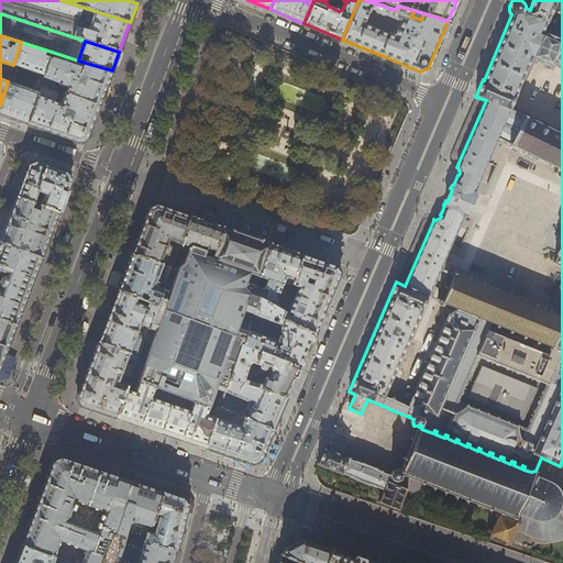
[(0,114),(12,119),(28,124),(42,84),(52,52),(21,42),(13,65),(8,81),(0,106),(0,114)]
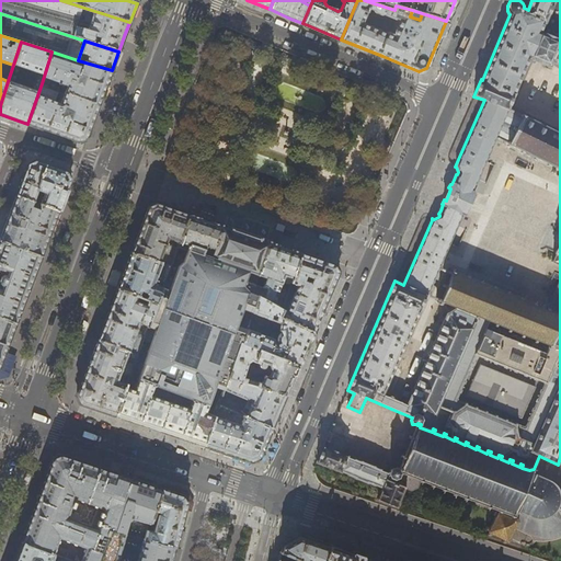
[(100,102),(112,70),(78,60),(52,52),(42,83),(48,87),(50,80),(67,87),(65,92),(99,105),(100,102)]
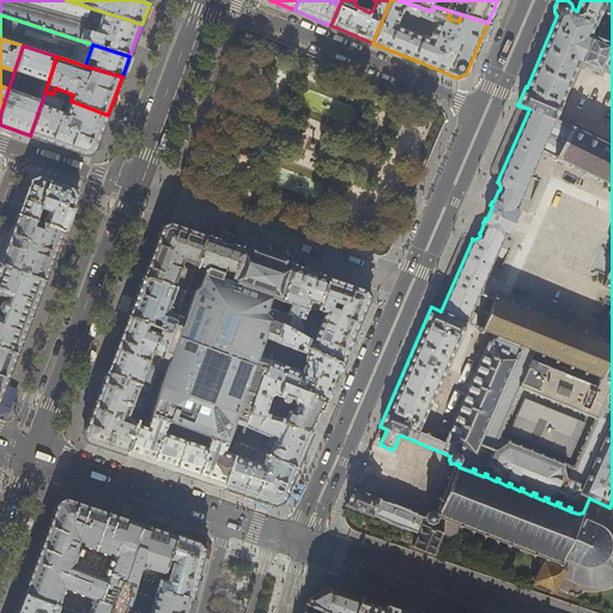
[(85,155),(93,151),(107,119),(108,115),(71,101),(66,113),(61,110),(64,102),(52,97),(53,95),(46,91),(30,135),(70,149),(85,155)]
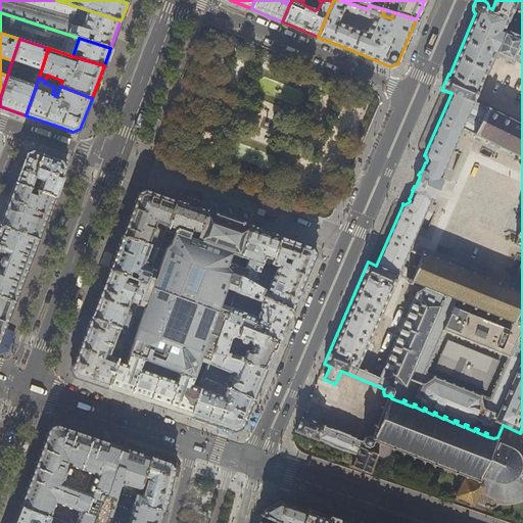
[(21,164),(15,182),(54,197),(60,180),(65,168),(61,160),(47,155),(33,150),(26,153),(21,164)]
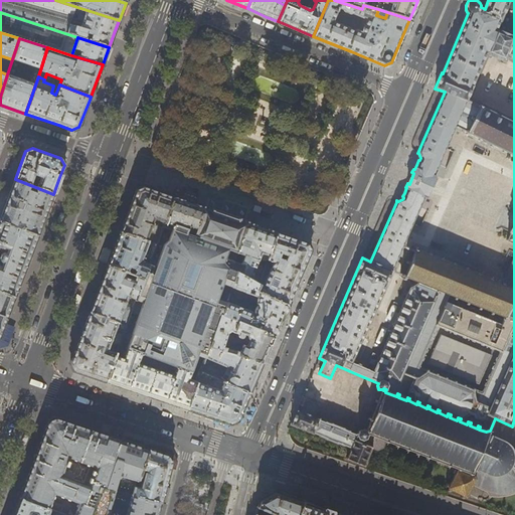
[(9,195),(0,218),(0,220),(37,235),(45,214),(53,194),(15,179),(9,195)]
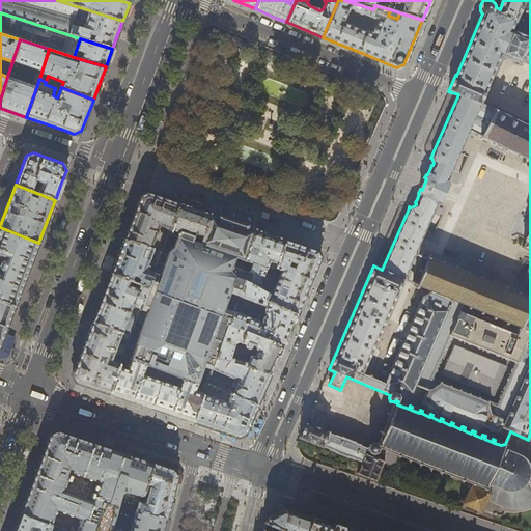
[(161,197),(147,193),(140,196),(134,213),(124,239),(162,252),(168,233),(177,238),(179,232),(193,238),(195,233),(203,235),(210,214),(208,213),(208,214),(194,208),(161,197)]
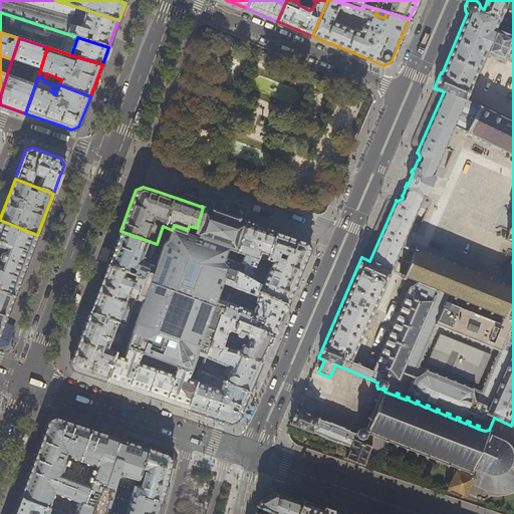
[(246,221),(220,213),(204,207),(203,207),(197,228),(189,226),(187,230),(174,225),(172,230),(163,226),(157,244),(151,260),(149,264),(144,278),(136,299),(142,301),(126,346),(142,352),(148,354),(171,363),(175,365),(191,371),(195,359),(203,362),(209,346),(219,314),(221,314),(229,293),(220,291),(229,269),(236,272),(241,274),(244,265),(242,264),(244,254),(236,252),(247,221),(246,221)]
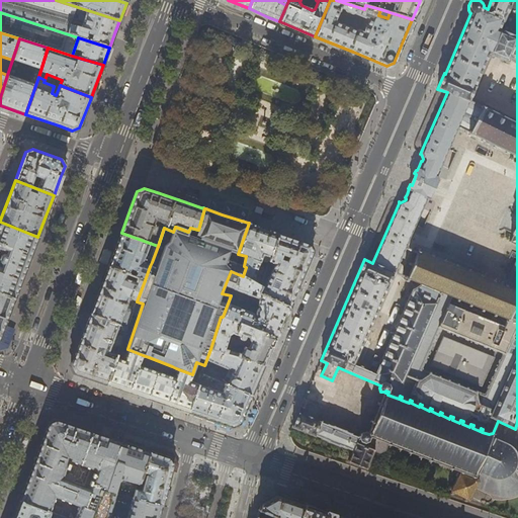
[(0,293),(15,298),(26,268),(37,237),(0,222),(0,293)]
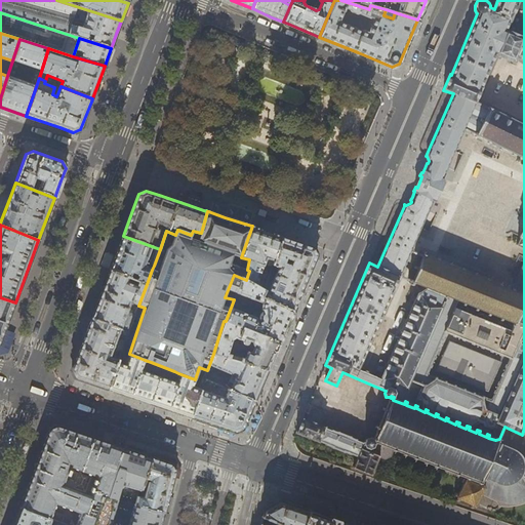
[(253,227),(252,226),(241,257),(249,259),(247,270),(249,271),(246,280),(264,289),(282,238),(269,233),(252,228),(253,227)]
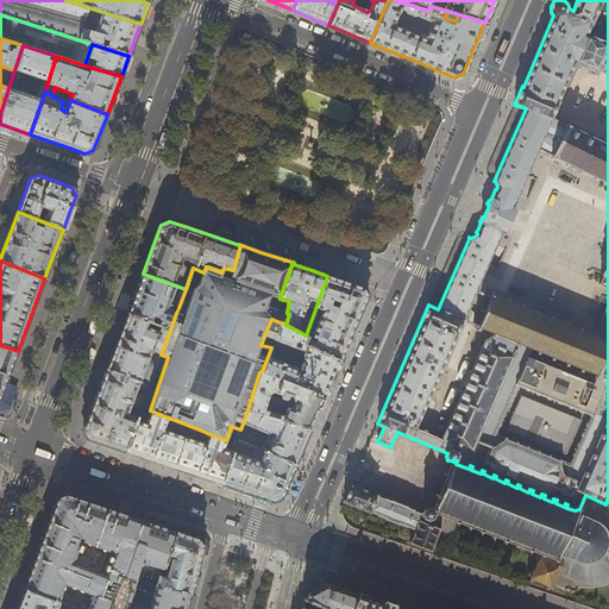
[(135,294),(127,314),(170,330),(176,313),(167,309),(168,305),(179,308),(186,289),(143,274),(135,294)]
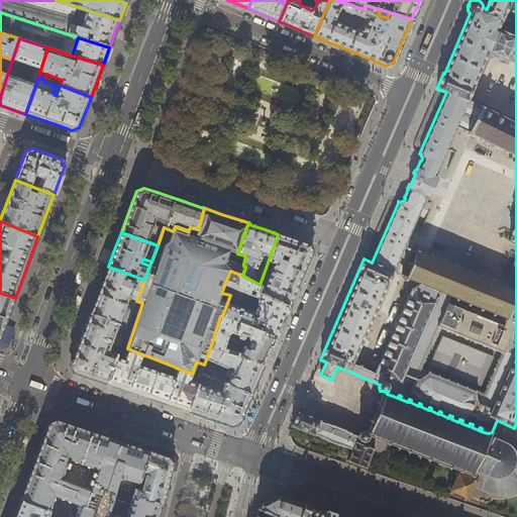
[(292,239),(278,234),(260,285),(262,286),(259,292),(288,305),(300,278),(311,251),(308,244),(292,239)]
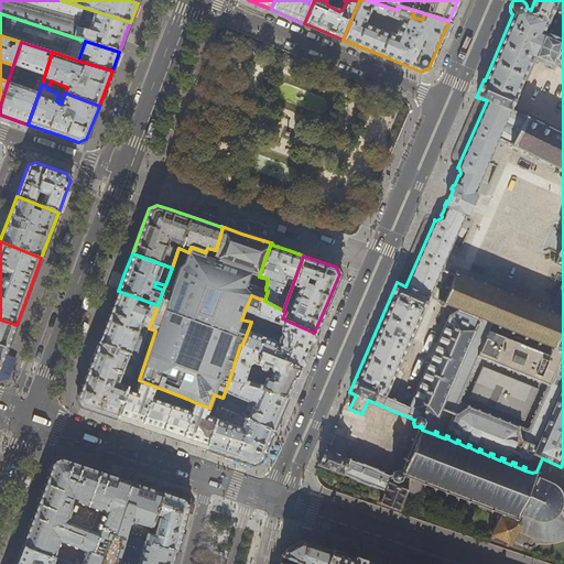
[(149,328),(158,305),(118,291),(109,314),(98,342),(138,357),(149,328)]
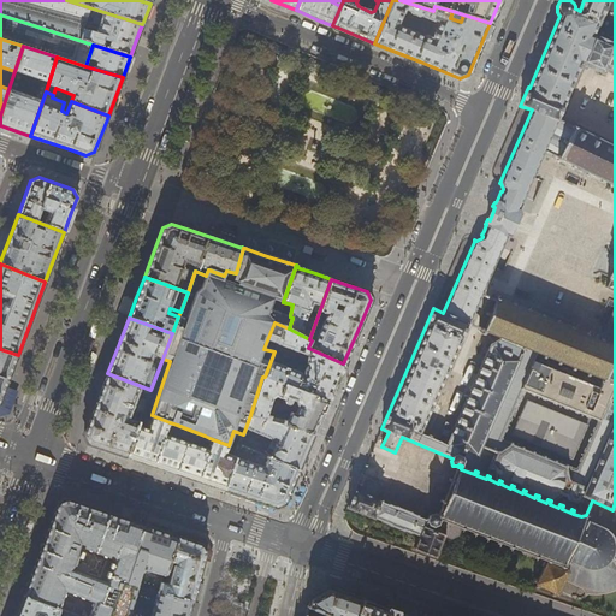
[(274,351),(265,377),(327,402),(336,383),(343,363),(308,348),(312,341),(309,339),(289,329),(283,326),(274,351)]
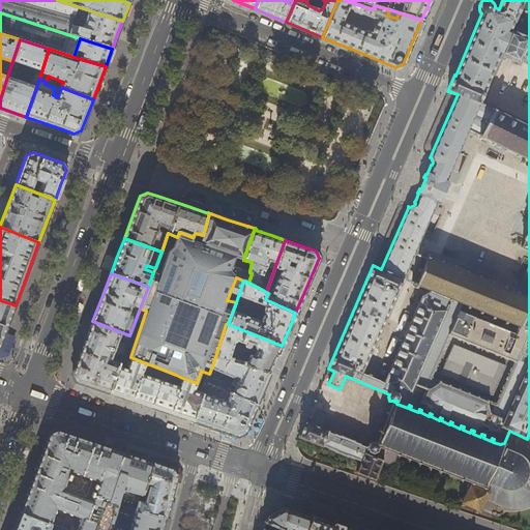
[(0,346),(4,333),(7,327),(16,305),(0,300),(0,346)]
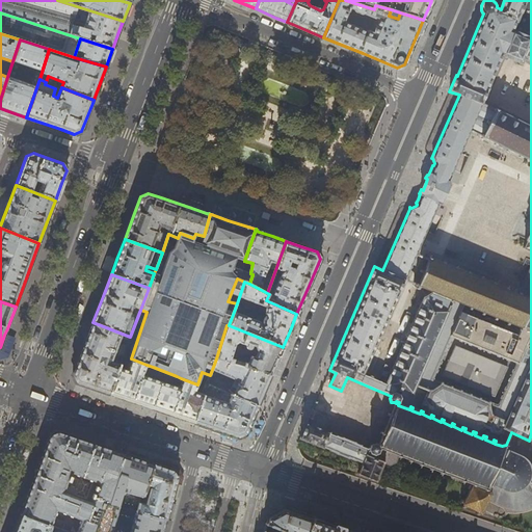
[(76,383),(110,395),(120,367),(121,365),(111,362),(114,353),(123,356),(130,337),(92,322),(83,349),(73,376),(76,383)]
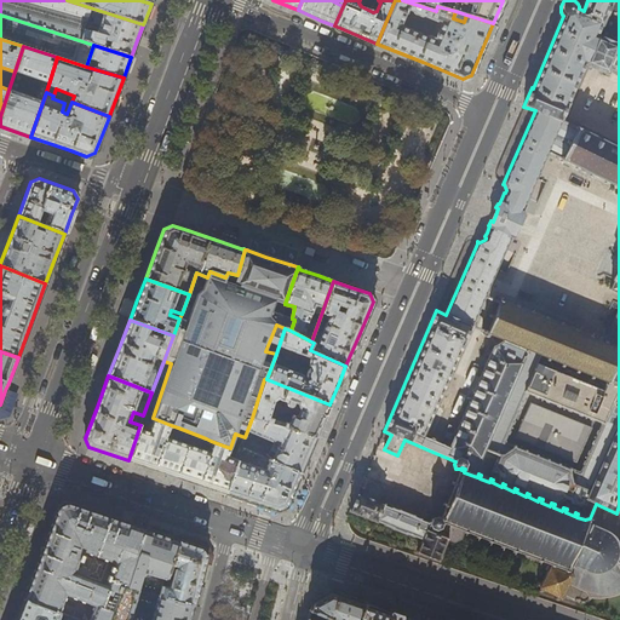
[(264,379),(252,418),(316,437),(322,420),(329,405),(267,379),(264,379)]
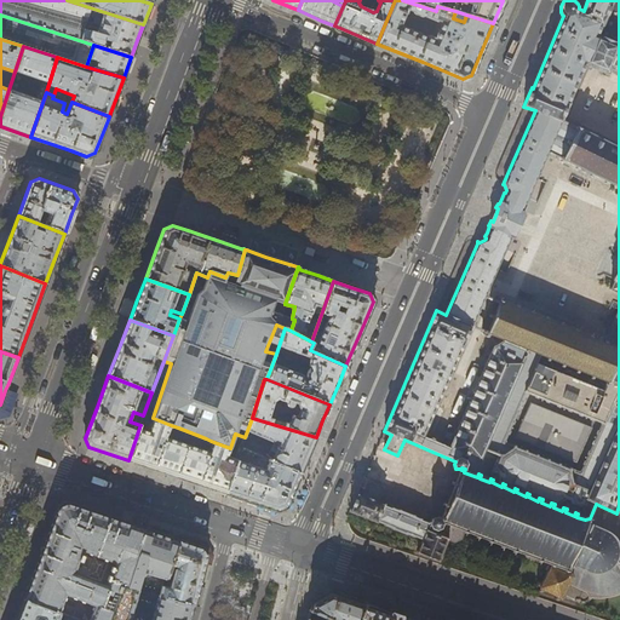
[(13,392),(5,390),(0,405),(0,414),(6,412),(13,392)]
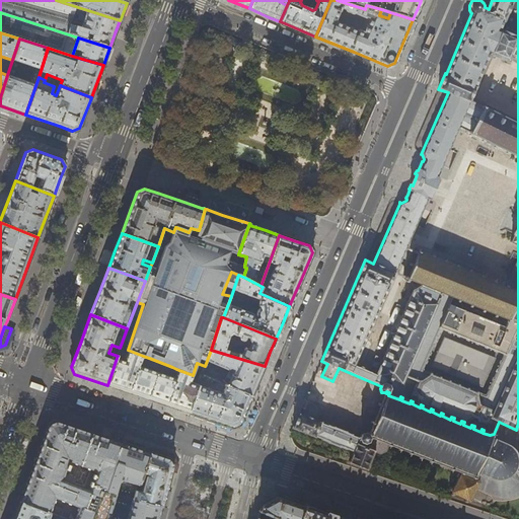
[(107,385),(189,413),(199,386),(190,383),(193,375),(176,369),(175,372),(177,373),(175,378),(169,376),(172,367),(149,358),(147,364),(144,363),(143,367),(139,366),(143,356),(128,350),(125,361),(117,358),(107,385)]
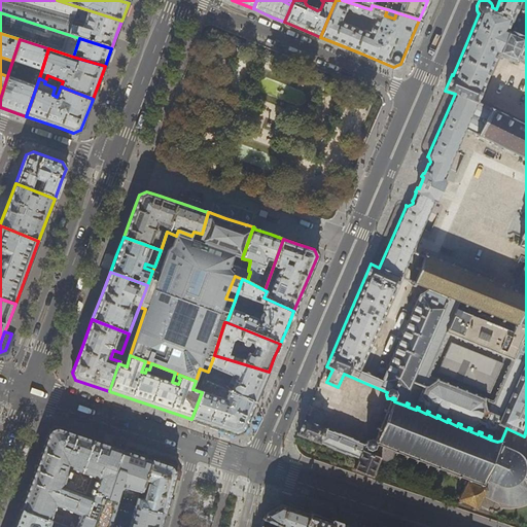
[(261,386),(269,372),(214,355),(208,372),(205,381),(255,402),(261,386)]
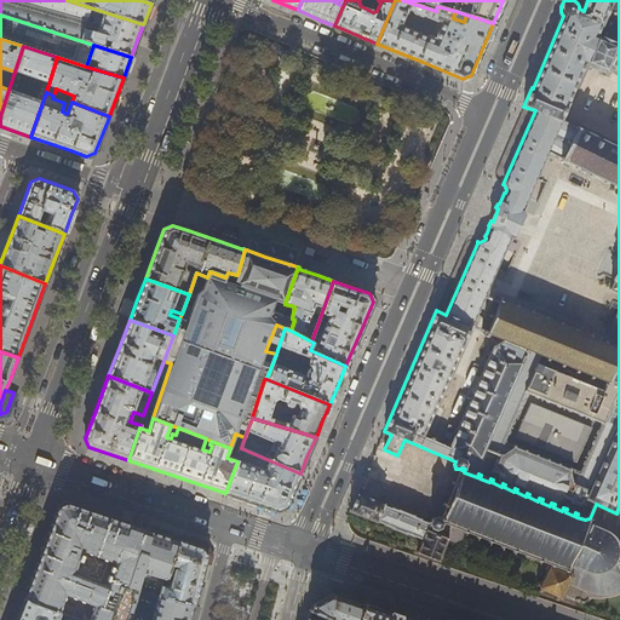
[(225,493),(277,510),(286,506),(292,492),(300,474),(241,448),(237,461),(225,493)]
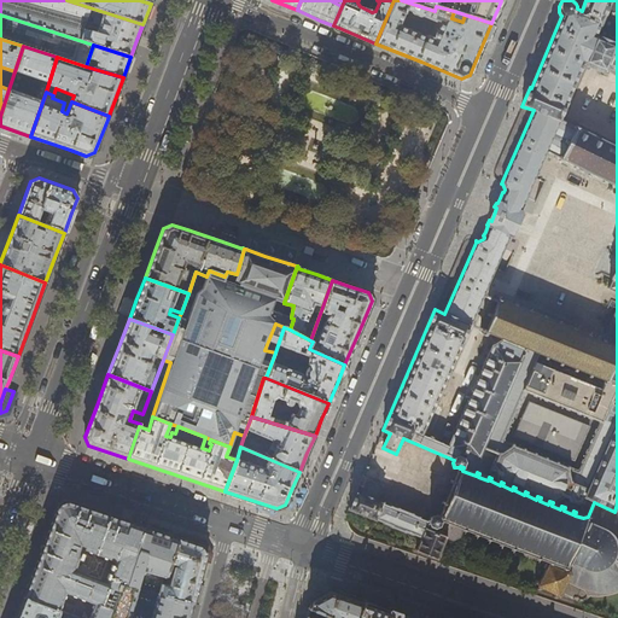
[(617,513),(614,512),(594,502),(588,517),(583,518),(575,516),(576,512),(573,511),(572,514),(564,511),(565,507),(561,506),(560,509),(552,506),(553,502),(549,501),(548,505),(540,501),(541,497),(537,496),(536,500),(526,495),(528,493),(525,491),(524,495),(514,490),(516,488),(513,487),(512,490),(502,485),(503,483),(501,482),(500,485),(490,481),(491,478),(489,477),(488,481),(478,477),(479,473),(477,472),(476,476),(462,471),(464,467),(460,466),(460,468),(458,467),(456,467),(456,470),(459,471),(441,517),(437,516),(436,518),(435,522),(462,531),(465,532),(465,530),(547,563),(544,567),(547,569),(541,581),(537,578),(535,583),(538,584),(538,586),(540,587),(537,589),(540,590),(542,588),(555,594),(554,598),(557,599),(558,595),(559,596),(559,595),(563,596),(564,594),(560,592),(566,581),(586,589),(588,596),(589,596),(592,596),(592,598),(594,598),(594,596),(596,595),(596,594),(598,593),(601,594),(604,595),(604,596),(606,595),(606,594),(608,594),(610,593),(611,590),(613,589),(617,590),(617,513)]
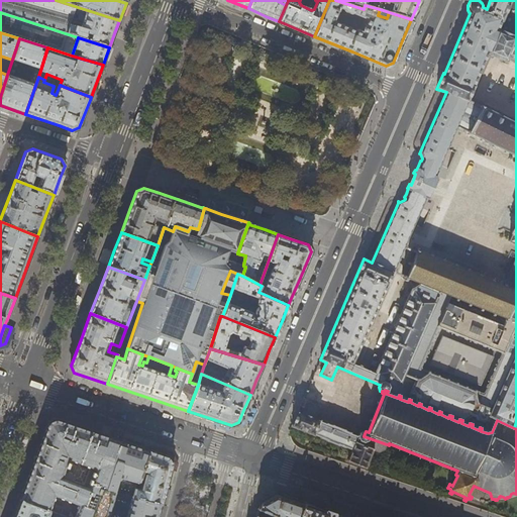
[(359,433),(358,436),(314,419),(320,407),(309,402),(303,415),(299,413),(299,412),(298,412),(292,427),(351,450),(348,460),(366,469),(367,468),(366,467),(373,450),(379,452),(385,449),(387,444),(364,436),(365,433),(363,432),(359,433)]
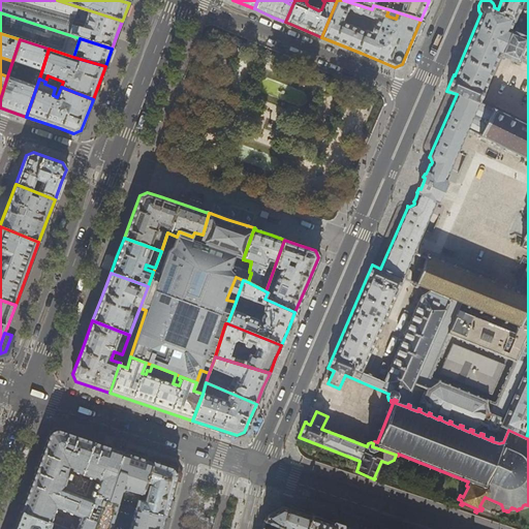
[(106,501),(123,452),(107,447),(76,437),(57,429),(50,433),(43,448),(28,491),(20,511),(66,528),(93,528),(103,500),(106,501)]
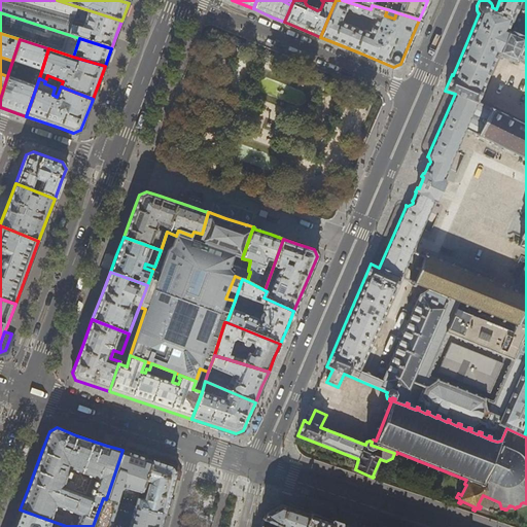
[(136,506),(138,498),(140,491),(141,491),(152,460),(136,453),(123,450),(106,499),(136,506)]
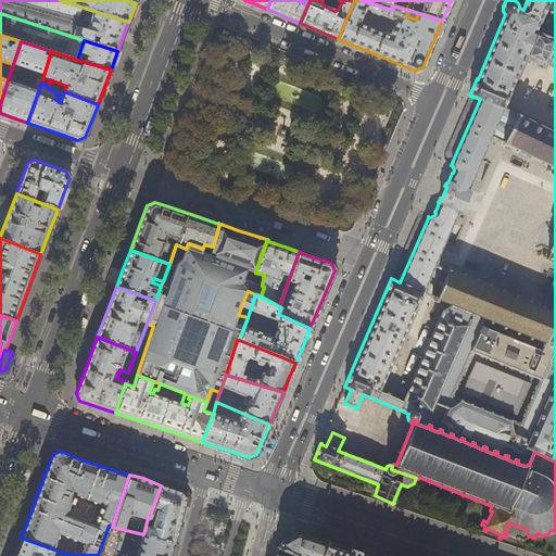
[(187,507),(189,498),(184,489),(163,482),(162,485),(172,490),(181,492),(185,500),(184,506),(187,507)]
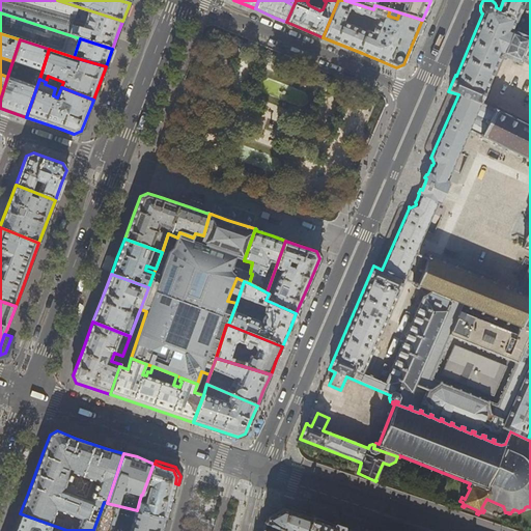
[(176,477),(173,470),(164,468),(155,464),(154,464),(142,495),(146,498),(145,503),(139,502),(137,510),(166,518),(172,497),(175,483),(176,477)]
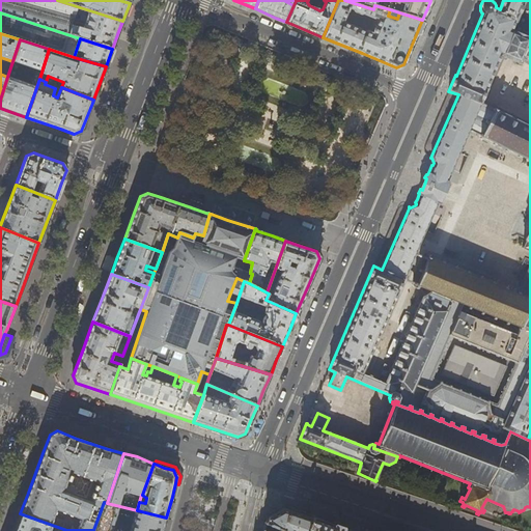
[(104,502),(93,530),(162,530),(166,518),(137,510),(107,503),(104,502)]
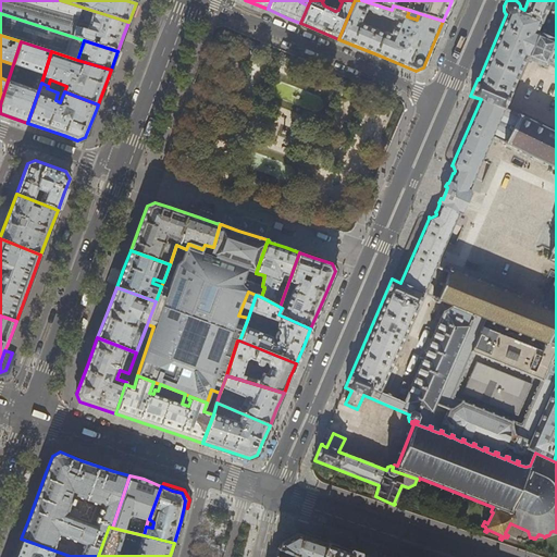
[(321,556),(327,542),(323,542),(297,532),(288,536),(280,541),(279,546),(279,548),(297,556),(304,556),(306,554),(312,556),(311,556),(321,556)]
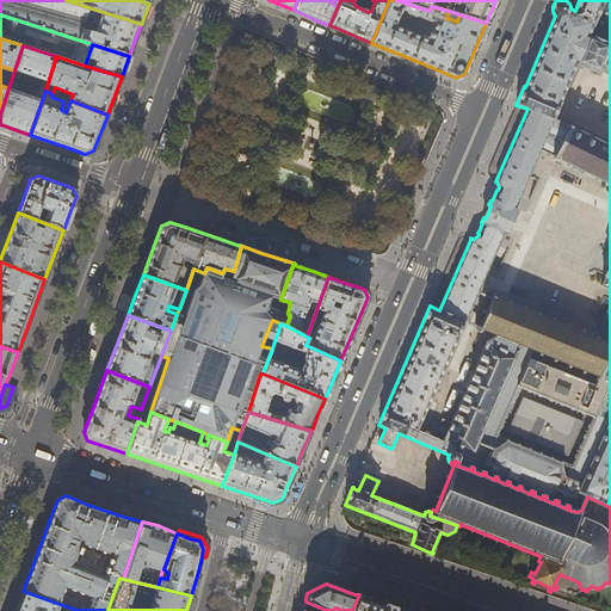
[(76,610),(23,591),(16,610),(14,610),(76,610)]
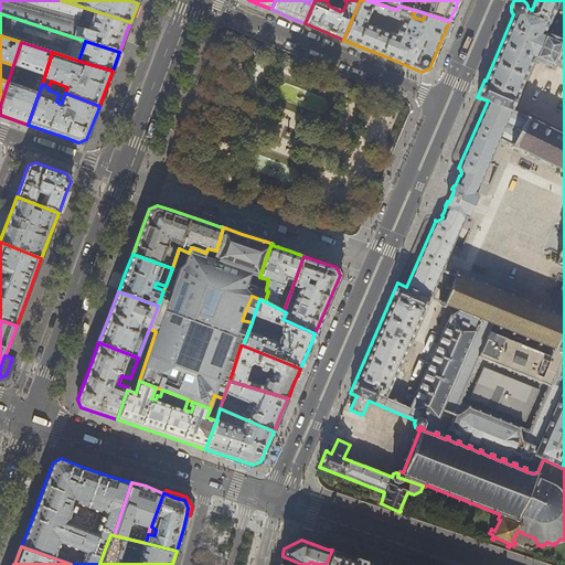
[(374,564),(332,550),(326,564),(374,564)]
